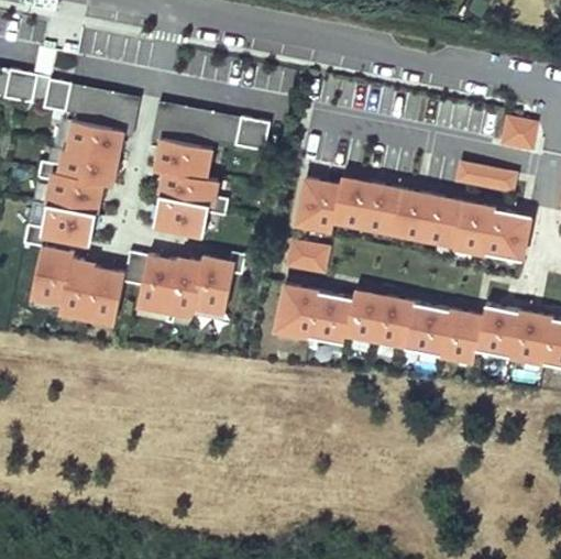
[(0,98),(134,125),(141,97),(0,68),(0,98)]
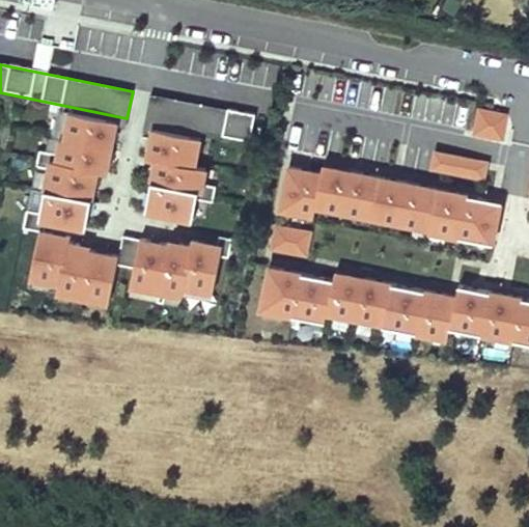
[(250,139),(254,114),(151,99),(147,123),(250,139)]
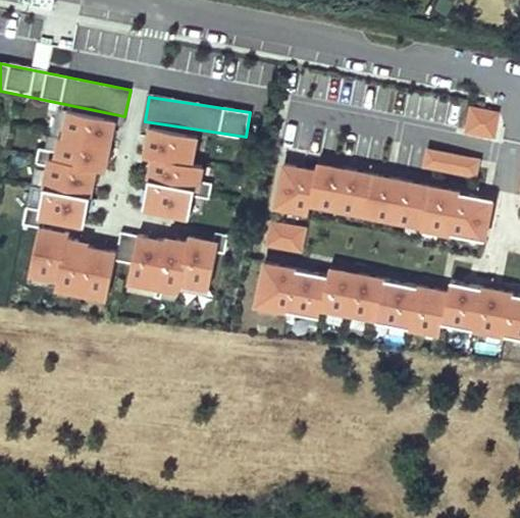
[(466,107),(462,133),(492,139),(498,113),(466,107)]
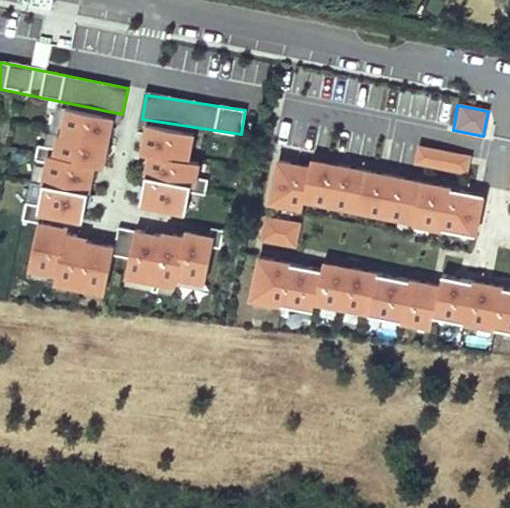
[(35,221),(81,230),(105,119),(59,110),(35,221)]
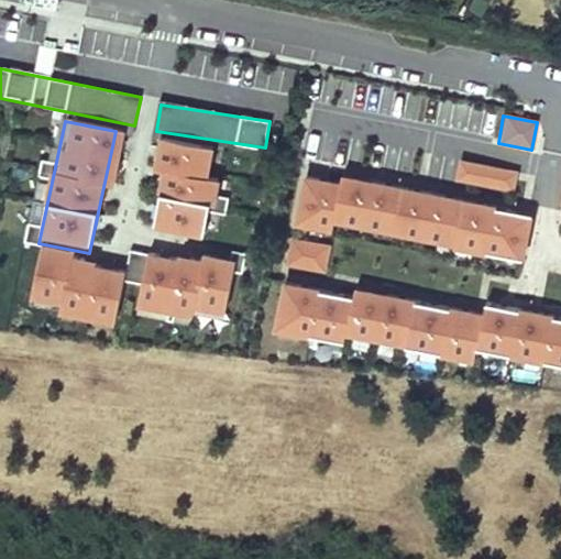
[(147,234),(201,243),(216,177),(208,178),(215,148),(162,142),(147,234)]
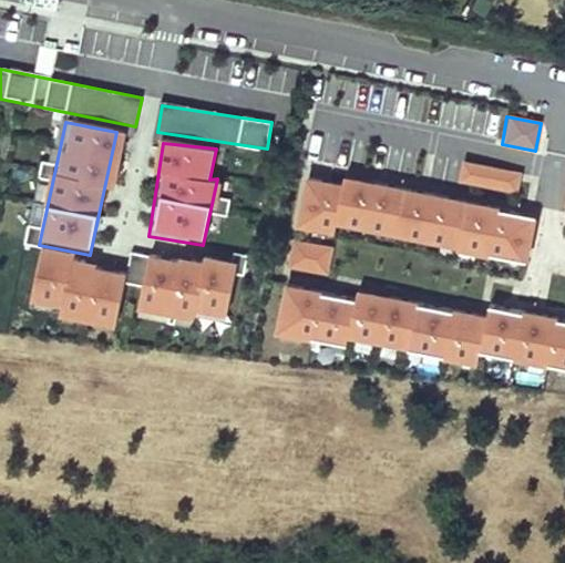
[(523,175),(463,164),(460,186),(519,197),(523,175)]
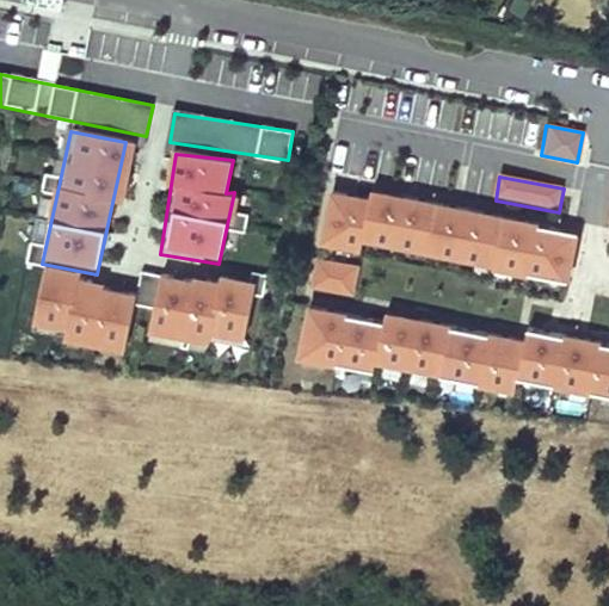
[(367,190),(362,198),(355,243),(424,254),(431,204),(367,190)]
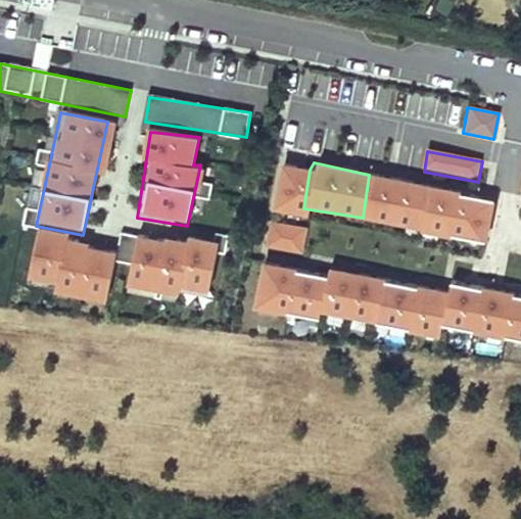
[(278,163),(267,208),(301,218),(303,208),(310,170),(278,163)]
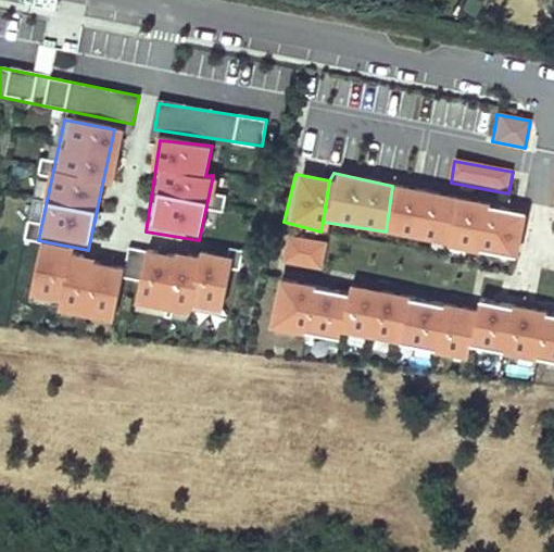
[(453,198),(392,186),(386,231),(442,246),(453,198)]
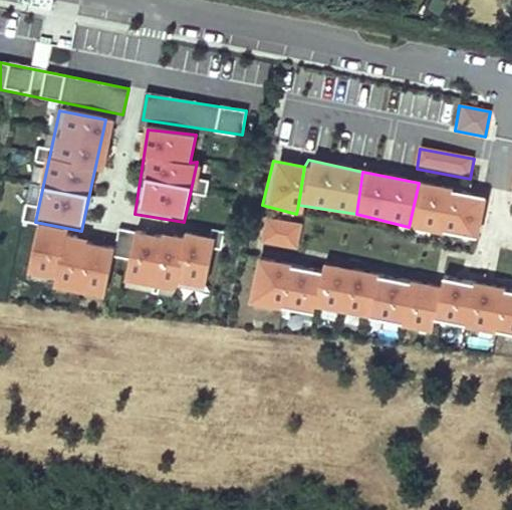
[(486,197),(419,183),(409,227),(475,244),(486,197)]
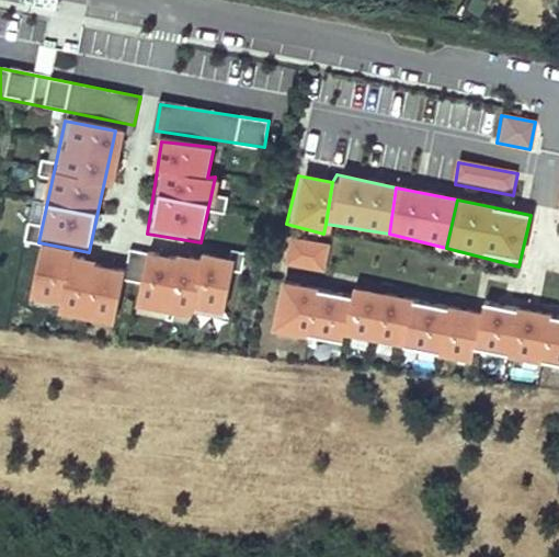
[(328,245),(285,237),(282,266),(323,272),(328,245)]
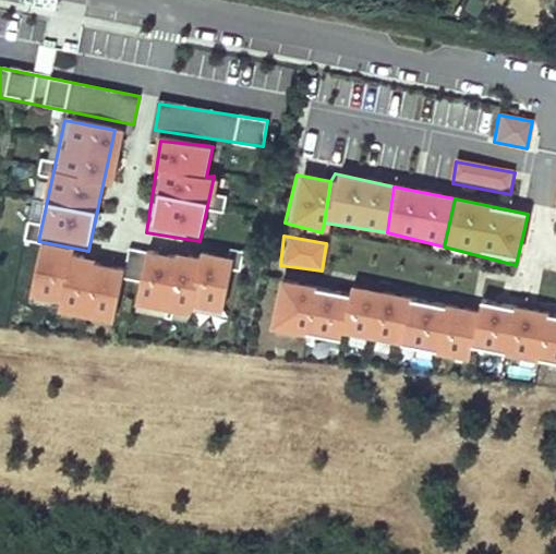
[(55,315),(113,325),(122,271),(70,261),(70,253),(38,247),(26,298),(55,304),(55,315)]
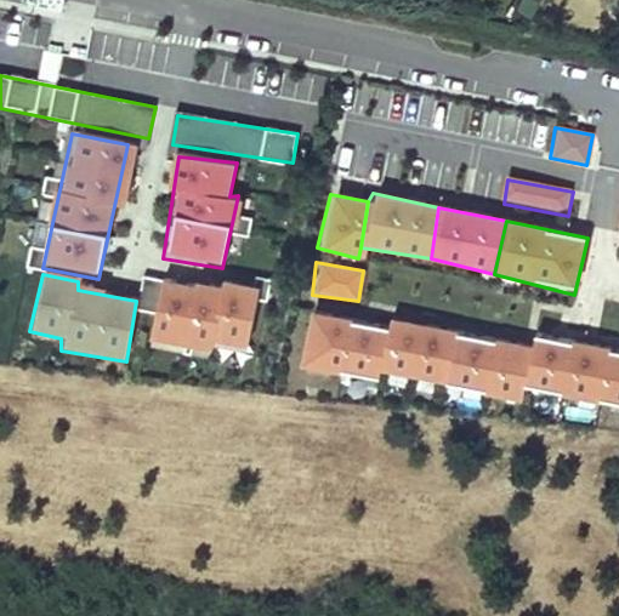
[(148,347),(246,359),(259,292),(223,280),(220,291),(163,285),(148,347)]
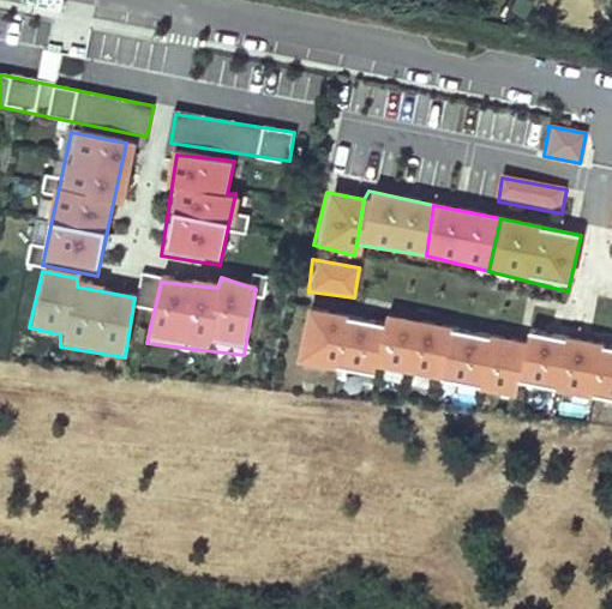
[(336,368),(337,365),(346,318),(347,314),(309,306),(297,361),(336,368)]
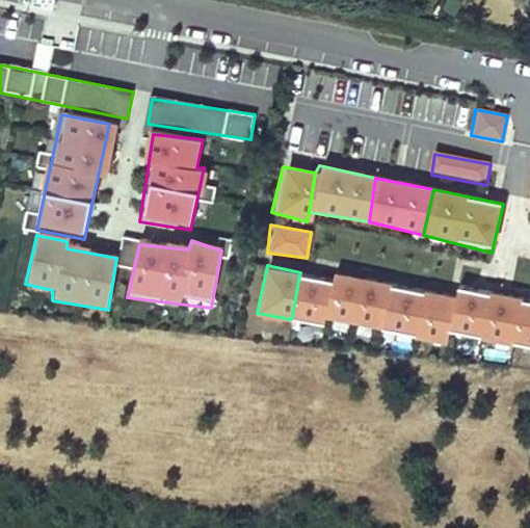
[(352,322),(361,276),(335,271),(333,283),(325,316),(352,322)]
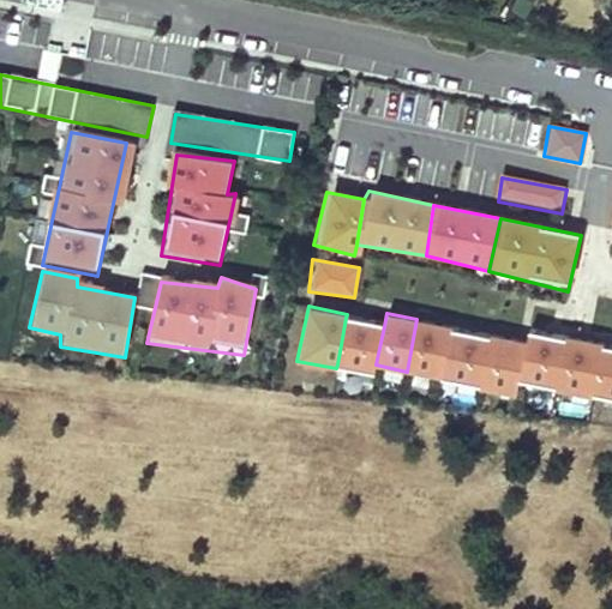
[(375,373),(376,365),(384,326),(346,318),(337,365),(375,373)]
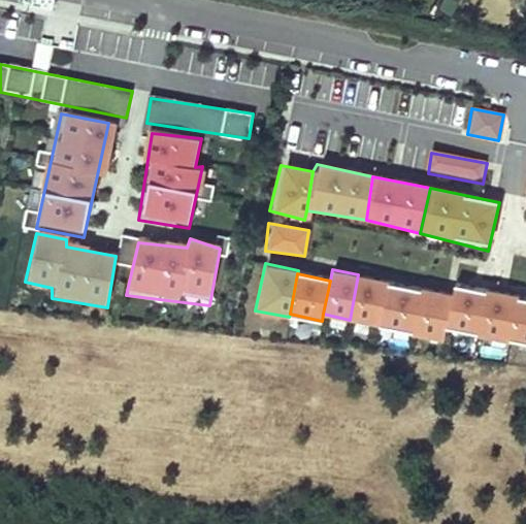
[(380,326),(380,324),(388,285),(388,281),(358,274),(350,320),(380,326)]
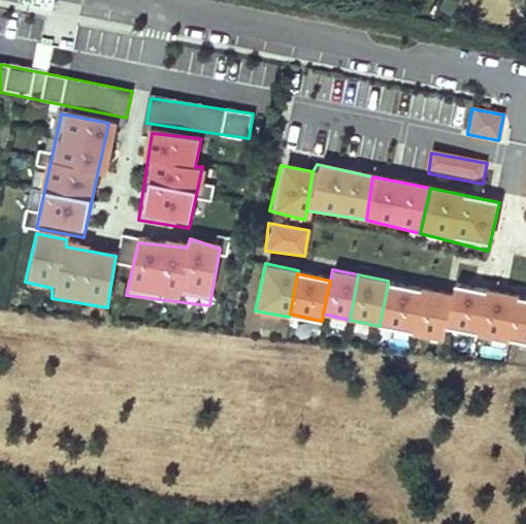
[(380,324),(413,331),(421,291),(388,285),(380,324)]
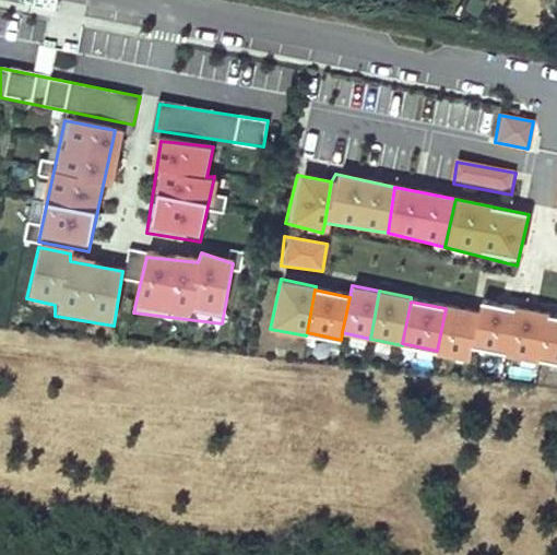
[(473,344),(507,352),(516,309),(482,303),(480,311),(473,344)]
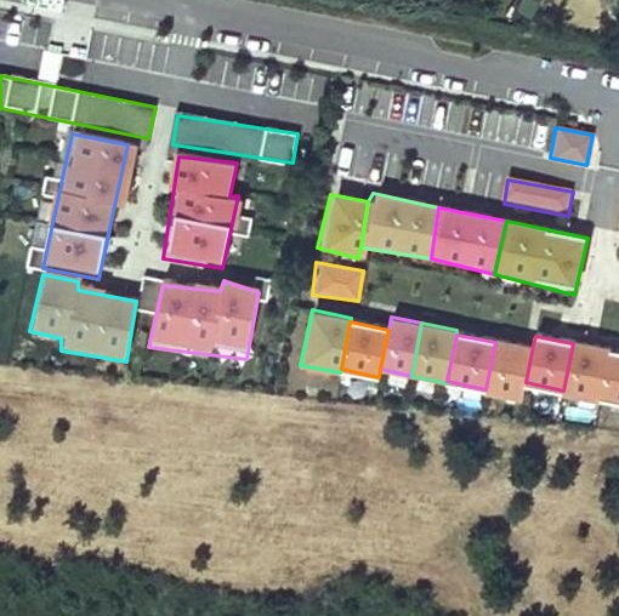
[(526,382),(533,346),(497,338),(495,342),(486,389),(484,394),(522,401),(526,382)]
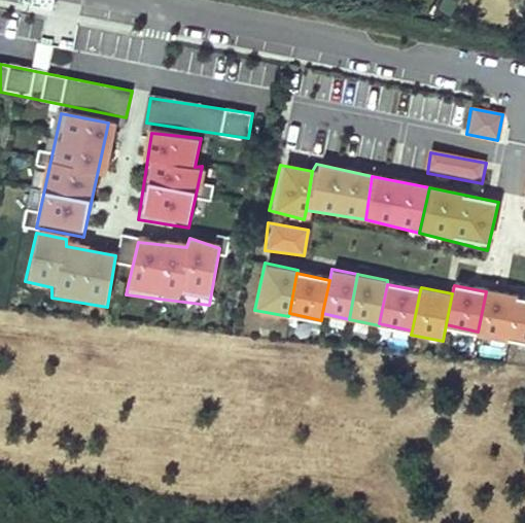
[(509,342),(509,338),(517,299),(518,294),(486,288),(486,291),(478,332),(477,335),(509,342)]
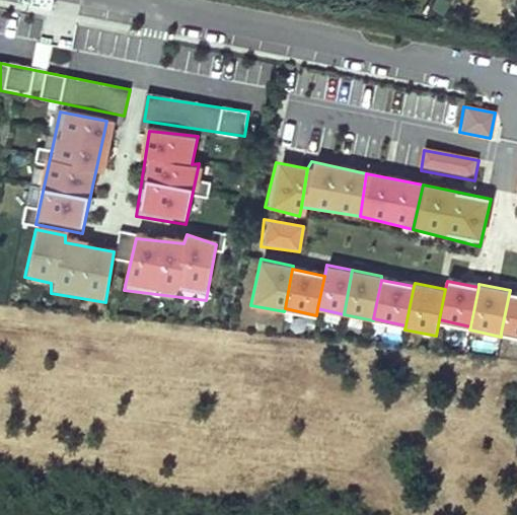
[(516,336),(516,295),(509,294),(501,333),(516,336)]
